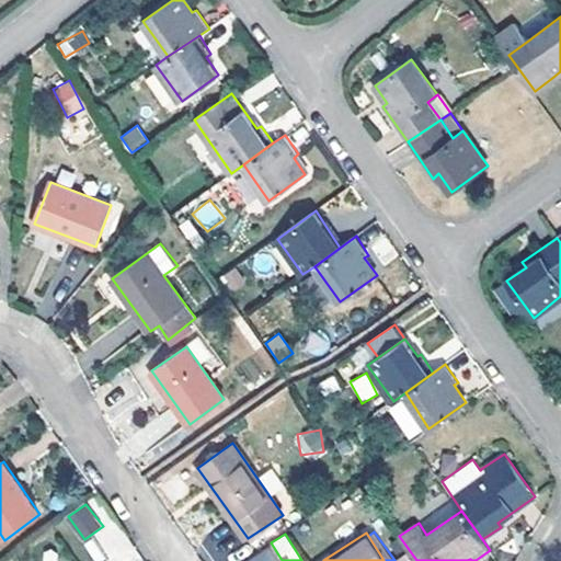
[(268,560),(273,559),(267,546),(252,557),(255,560),(268,560)]
